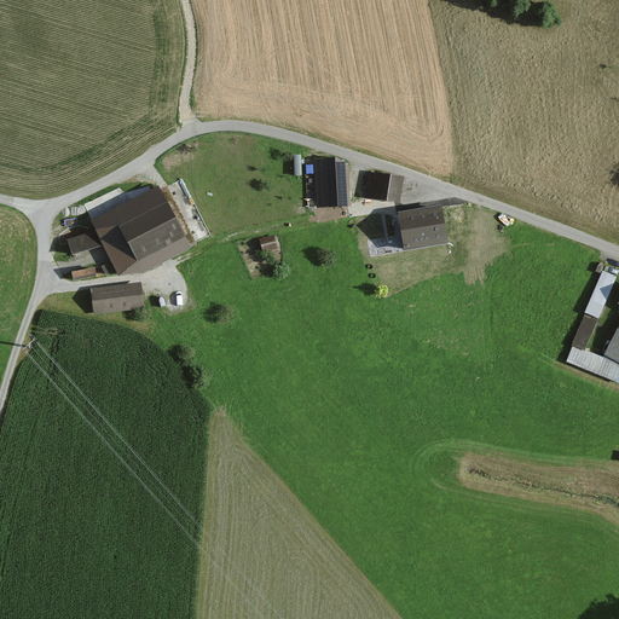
[(318,208),(351,207),(348,166),(334,161),(316,161),(318,208)]
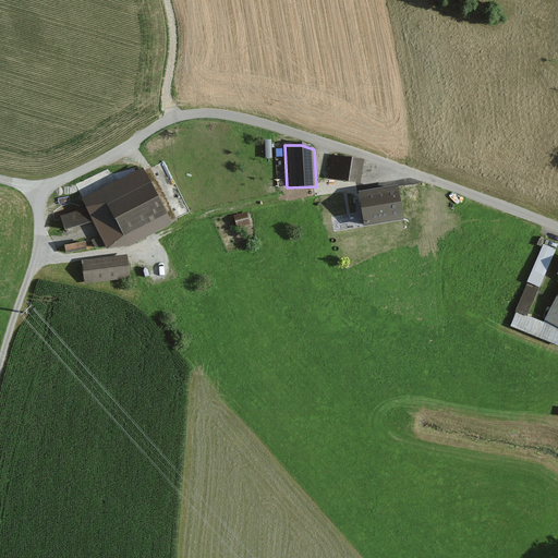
[(362,161),(331,158),(328,181),(359,184),(362,161)]
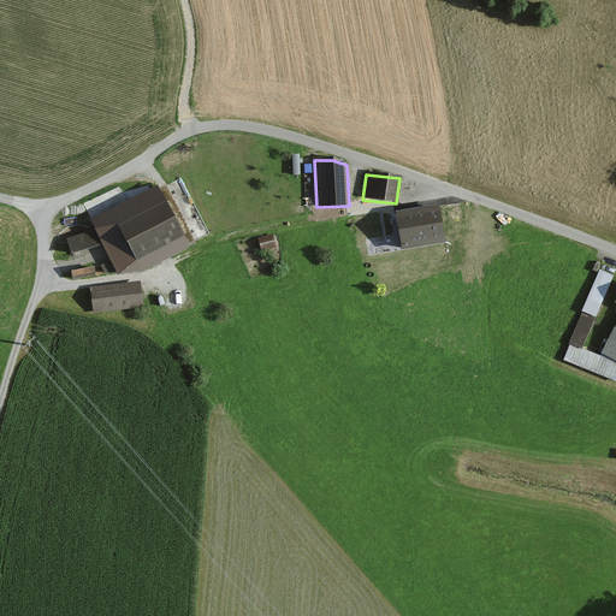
[(165,187),(93,223),(96,231),(69,241),(73,256),(104,247),(111,261),(102,266),(107,276),(117,273),(119,277),(143,274),(196,246),(165,187)]
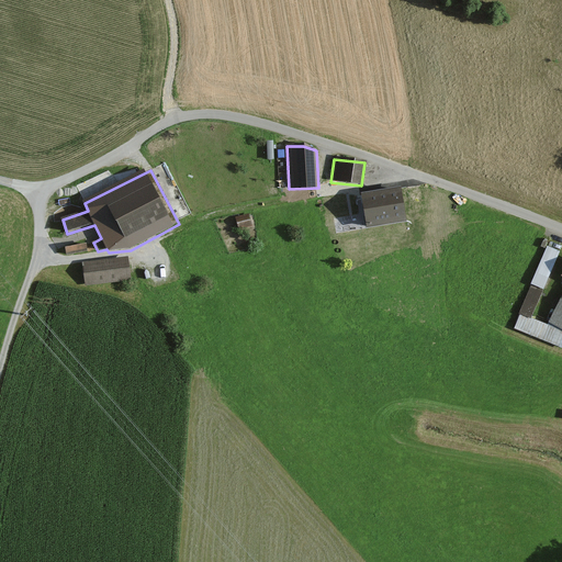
[(384,184),(358,192),(367,227),(404,217),(394,182),(384,184)]
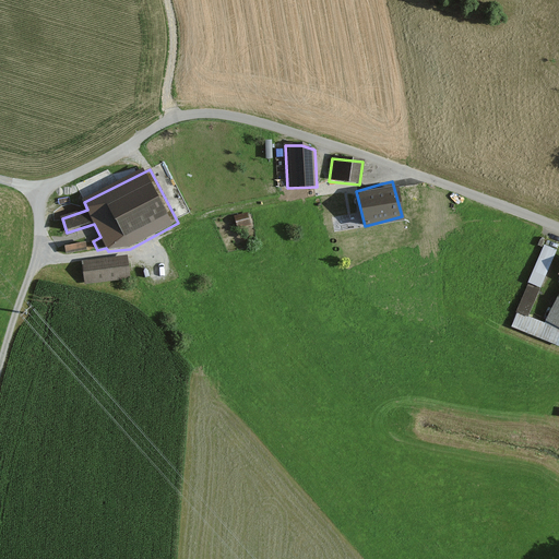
[(251,225),(248,213),(234,217),(237,228),(251,225)]
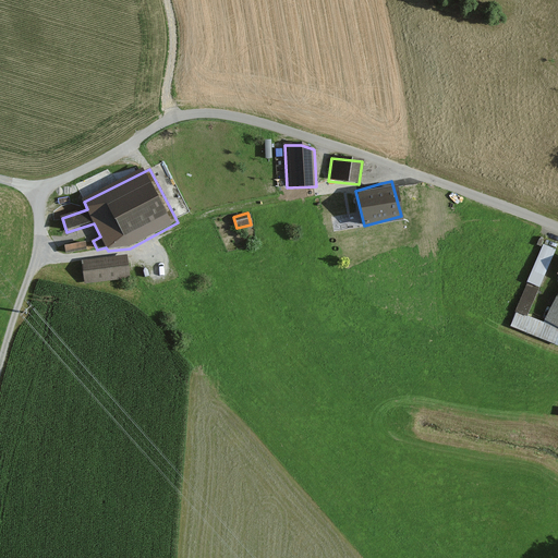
[(87,251),(86,243),(64,247),(65,255),(87,251)]
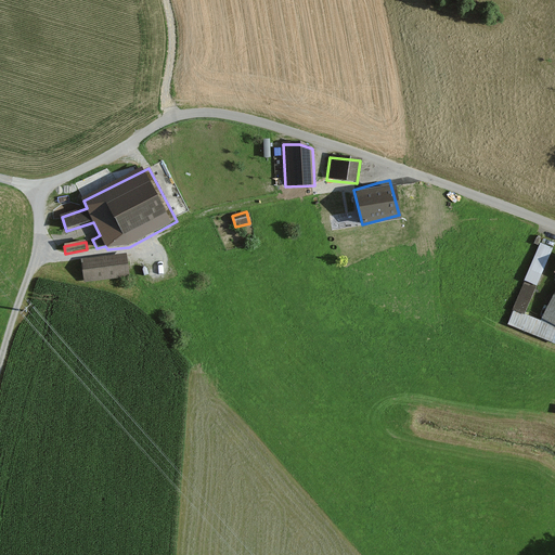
[(554,300),(552,300),(540,322),(525,317),(553,250),(539,244),(506,324),(554,344),(554,300)]
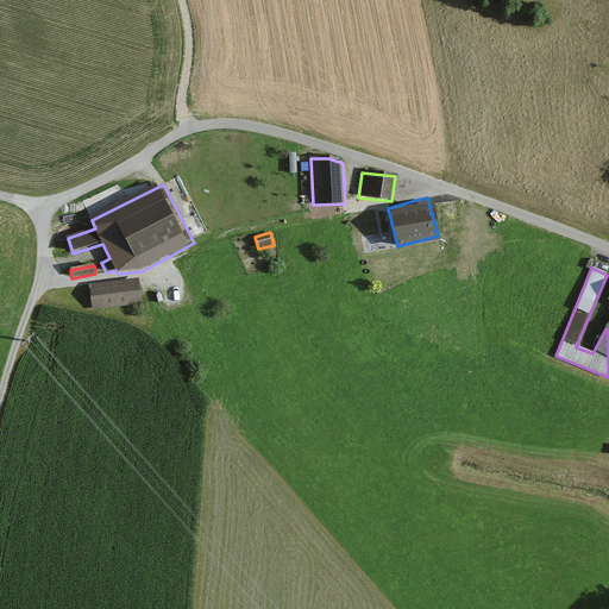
[(140,301),(137,281),(90,288),(94,308),(140,301)]
